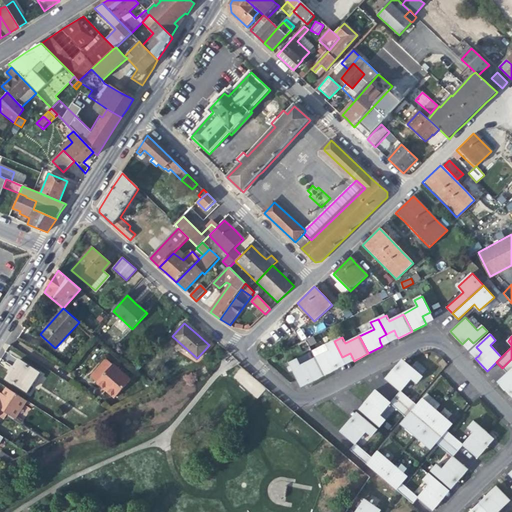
[(342,357),(334,341),(327,345),(330,351),(316,358),(325,376),(339,368),(337,365),(335,361),(342,357)]
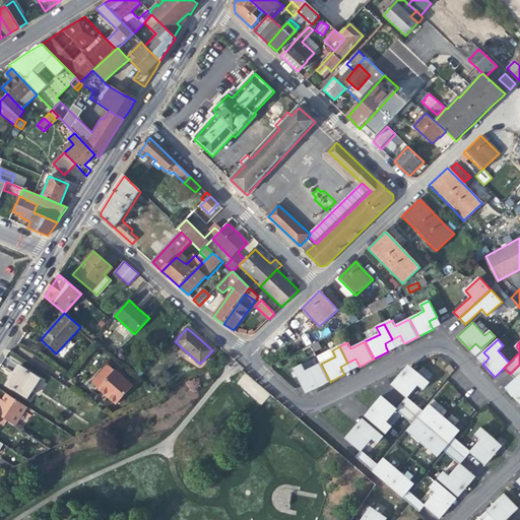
[(116,404),(132,385),(108,364),(90,383),(96,388),(116,404)]
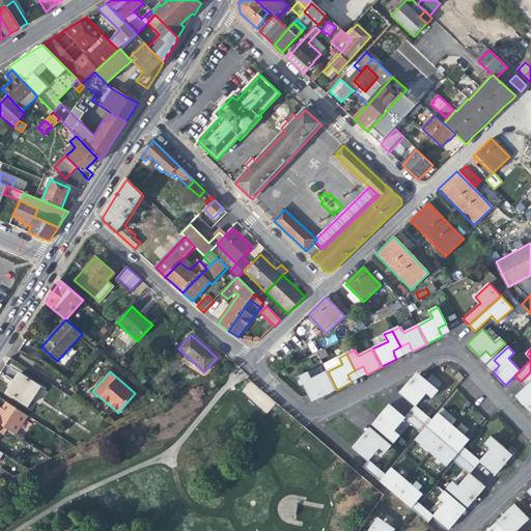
[(337,390),(328,371),(312,379),(309,372),(301,376),(310,393),(317,389),(319,393),(322,397),(337,390)]
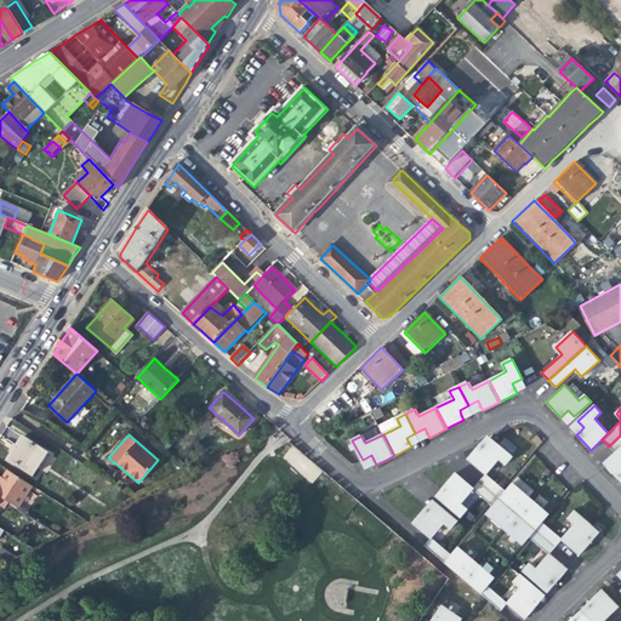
[(620,436),(609,446),(615,454),(620,448),(620,436)]
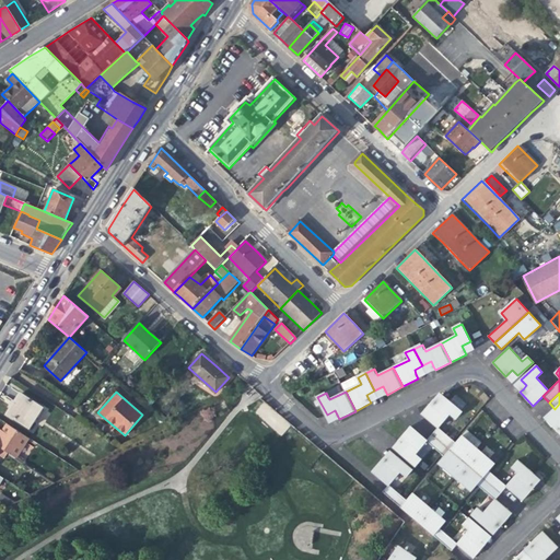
[(42,409),(21,394),(14,404),(7,415),(30,429),(42,409)]
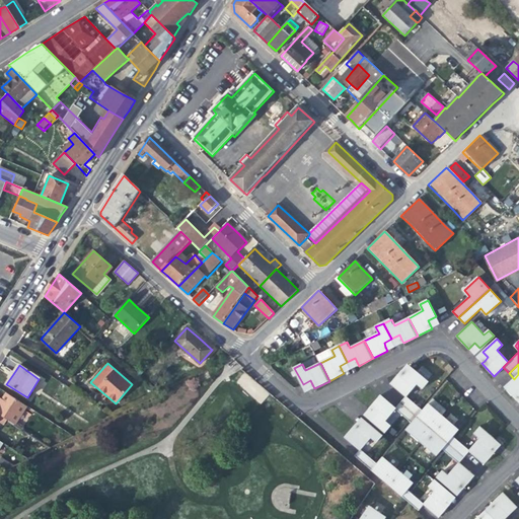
[(428,382),(414,370),(409,377),(404,374),(401,371),(390,383),(404,396),(405,397),(406,396),(417,384),(422,389),(428,382)]
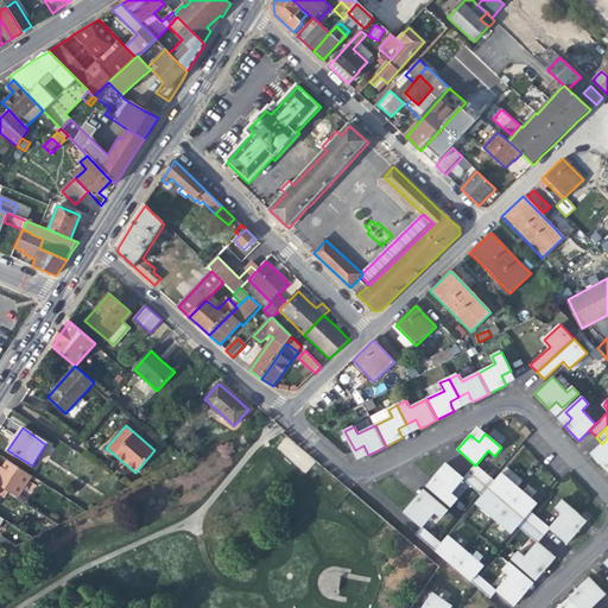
[(282,443),(292,453),(287,457),(305,473),(315,462),(287,437),(282,443)]
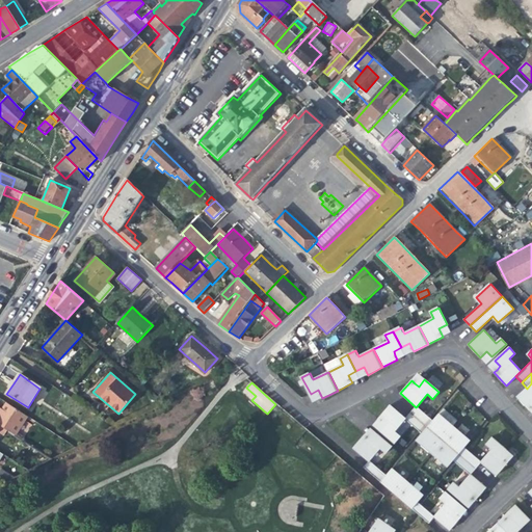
[(531,383),(527,389),(522,394),(516,398),(529,411),(531,407),(531,383)]
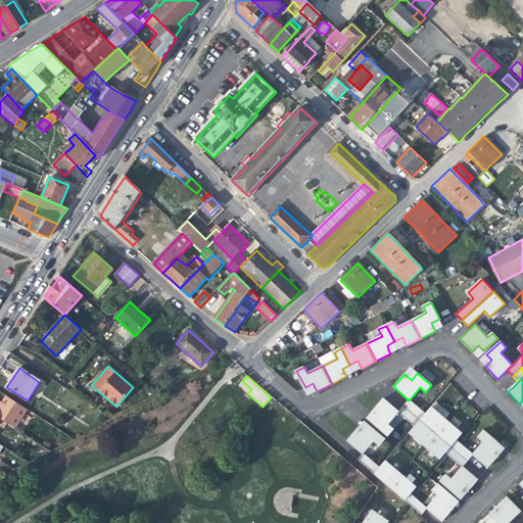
[(0,418),(8,424),(14,428),(27,410),(7,396),(2,403),(0,401),(0,418)]
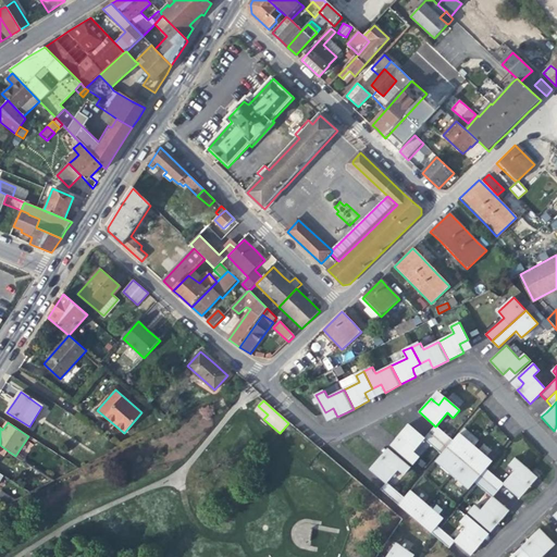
[(397,452),(411,465),(418,457),(412,453),(423,440),(424,438),(423,437),(408,424),(396,437),(399,441),(403,445),(397,452)]
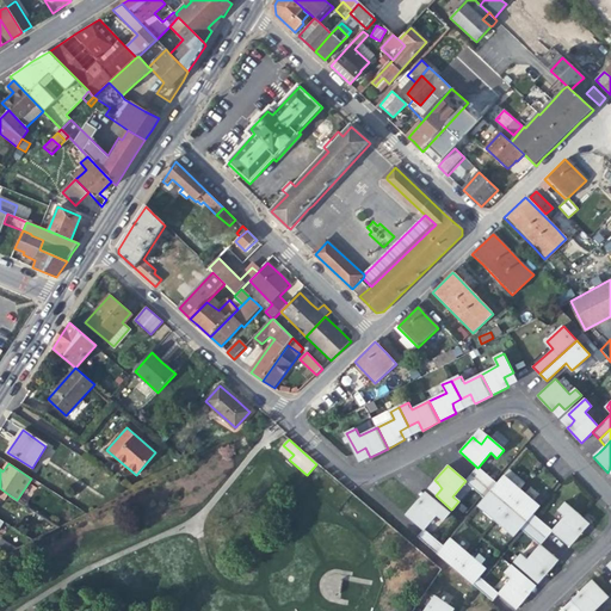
[(476,467),(470,474),(508,507),(522,492),(504,476),(498,483),(495,482),(479,467),(477,468),(476,467)]
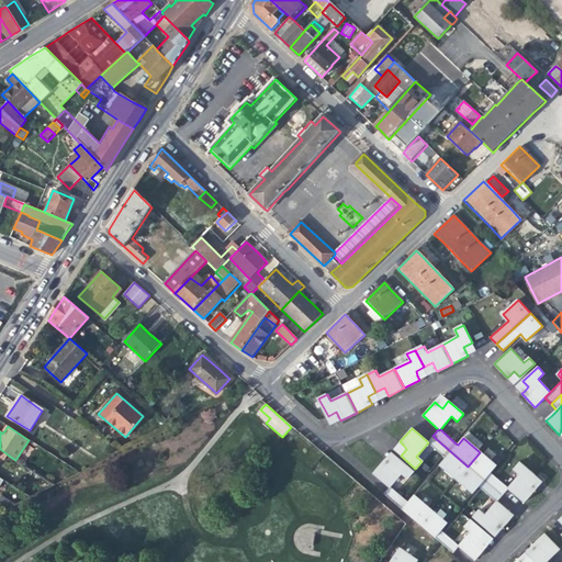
[(468,467),(433,436),(427,441),(428,442),(427,444),(442,457),(445,459),(442,462),(439,465),(456,480),(468,467)]
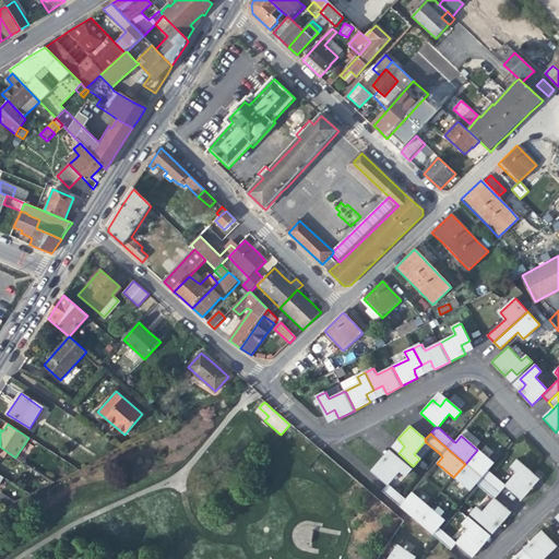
[(494,464),(477,450),(465,464),(499,494),(501,490),(504,487),(503,487),(504,486),(490,474),(487,471),(494,464)]
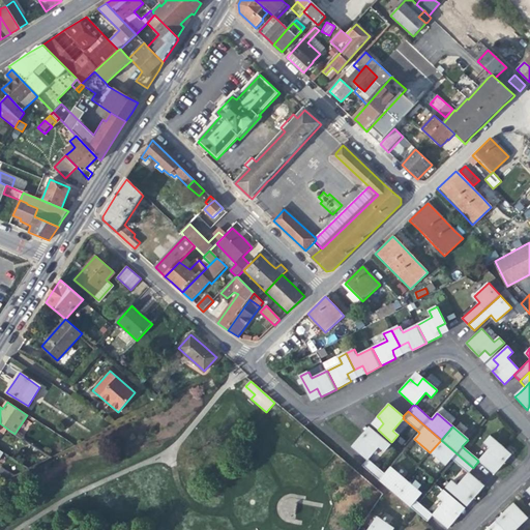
[(366,460),(367,459),(378,446),(384,451),(389,445),(375,433),(370,439),(365,435),(362,433),(351,445),(366,459),(366,460)]
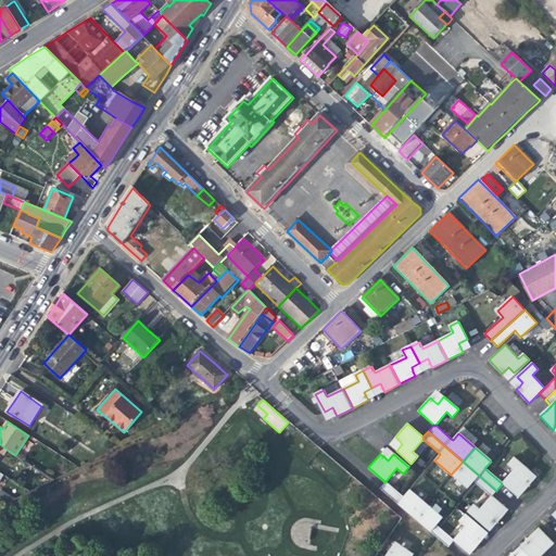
[(526,474),(528,471),(514,458),(507,466),(513,470),(502,483),(501,484),(502,484),(518,498),(529,485),(527,482),(522,479),(526,474)]
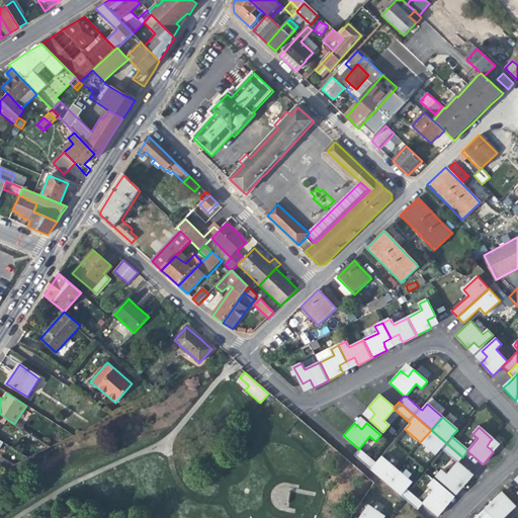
[(431,430),(420,442),(435,455),(440,449),(442,451),(456,463),(456,462),(457,463),(460,460),(462,457),(431,430)]
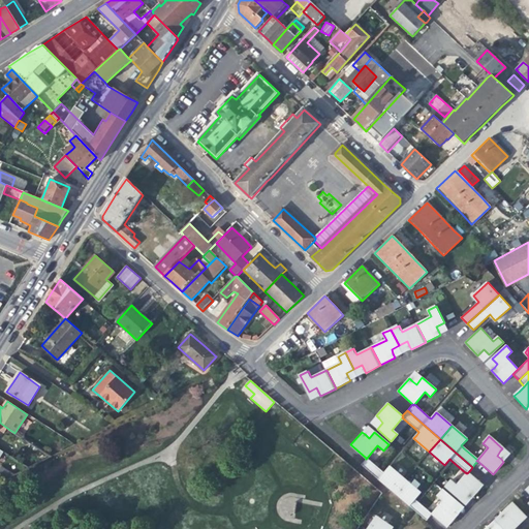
[(9,456),(0,449),(0,463),(2,465),(9,456)]
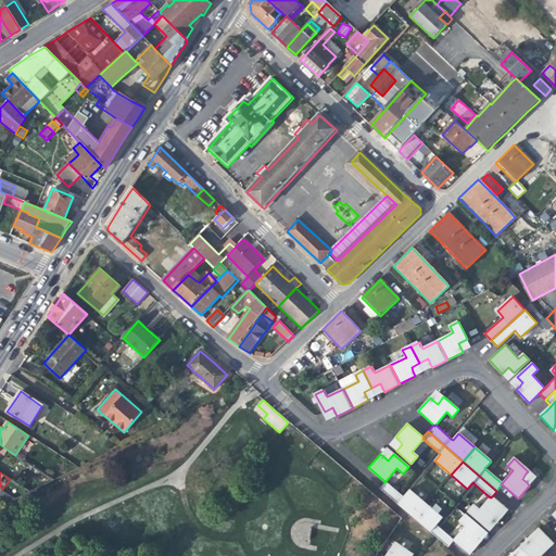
[(395,503),(413,518),(425,505),(408,491),(405,494),(403,496),(386,481),(384,482),(384,481),(378,488),(395,503)]
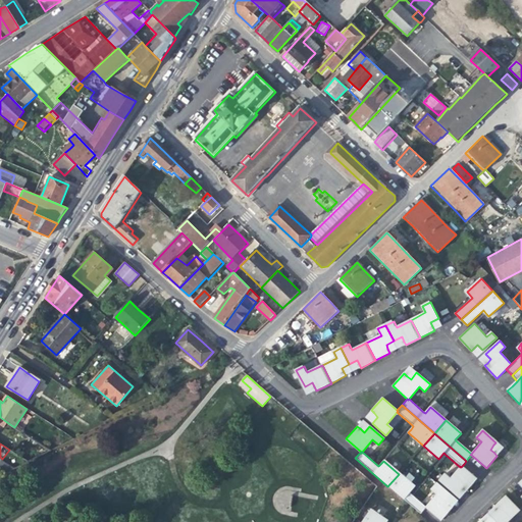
[(0,464),(0,466),(9,472),(14,469),(2,462),(0,464)]
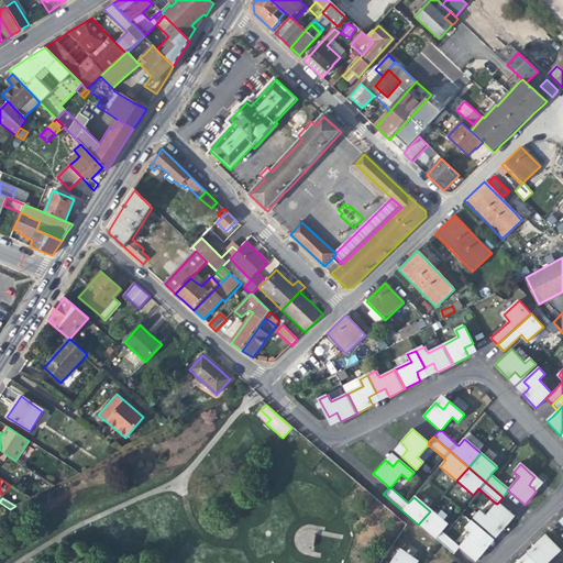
[(512,518),(497,504),(496,503),(496,504),(484,517),(478,511),(472,519),(486,532),(493,525),(497,528),(500,531),(512,518)]
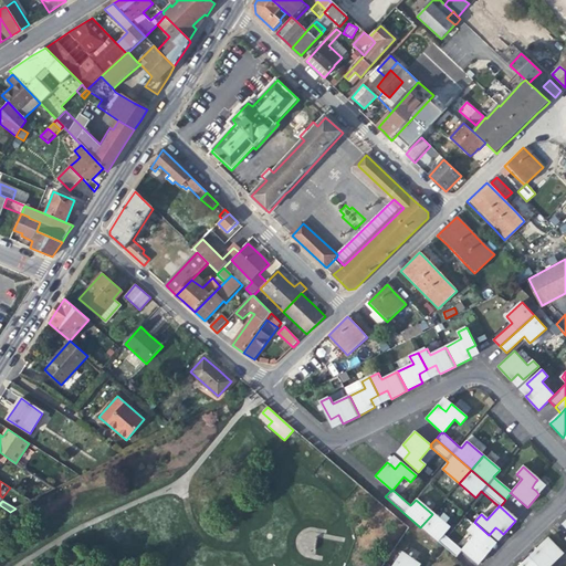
[(448,528),(432,514),(420,527),(454,557),(460,551),(459,551),(460,549),(446,537),(442,534),(448,528)]
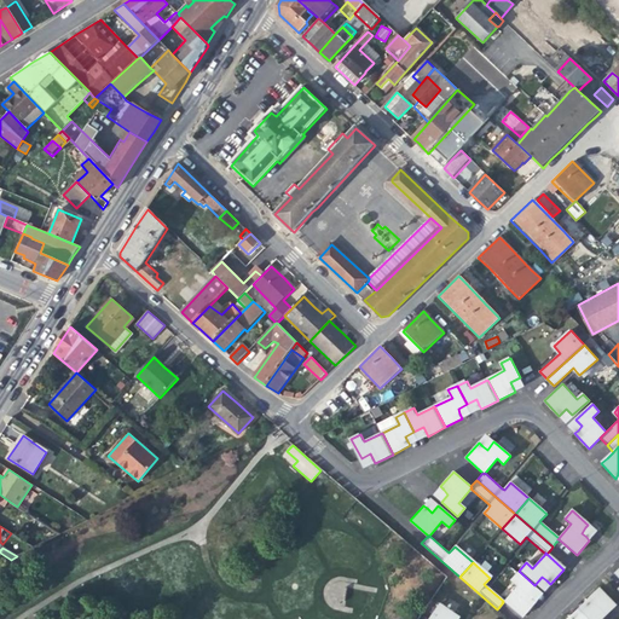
[(516,586),(503,601),(502,602),(503,602),(521,618),(534,602),(531,600),(526,595),(532,589),(516,574),(510,582),(516,586)]
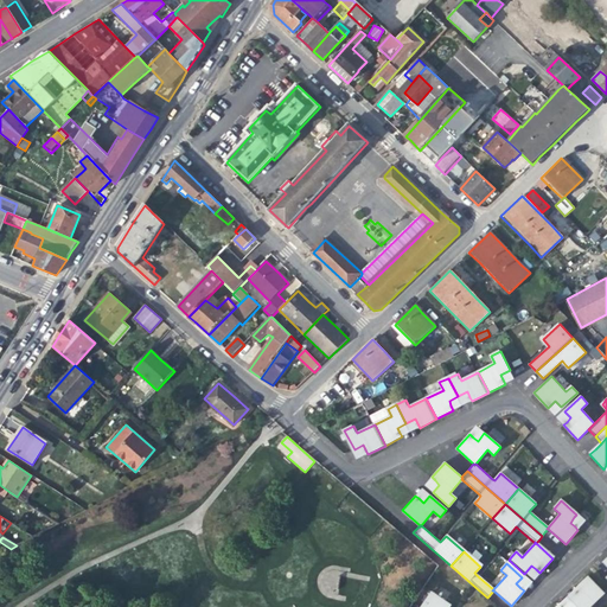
[(592,606),(604,596),(587,580),(572,594),(580,601),(577,604),(574,606),(592,606)]
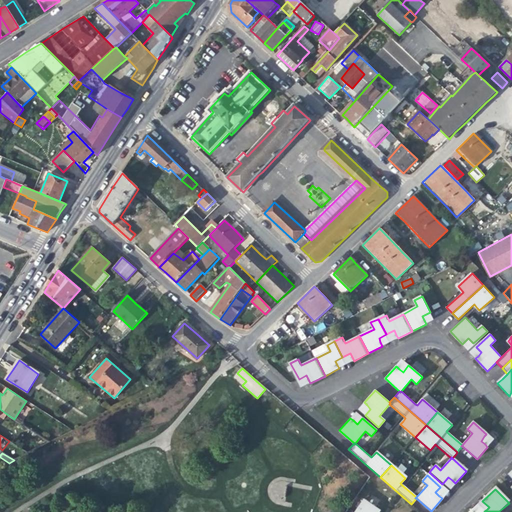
[(364,499),(355,511),(378,511),(380,510),(364,499)]
